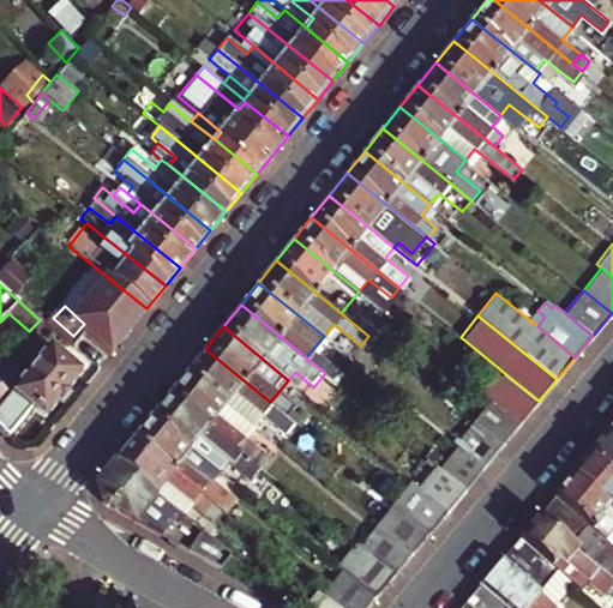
[(29,407),(42,417),(78,377),(46,349),(10,389),(0,380),(0,425),(7,431),(29,407)]
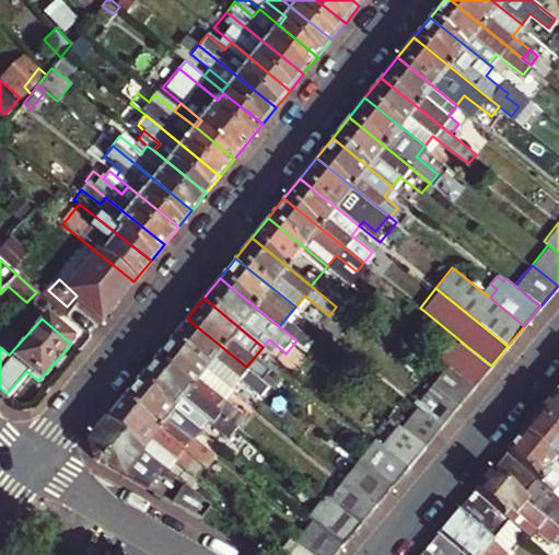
[(269,385),(246,367),(187,319),(171,338),(231,388),(239,378),(260,395),(269,385)]
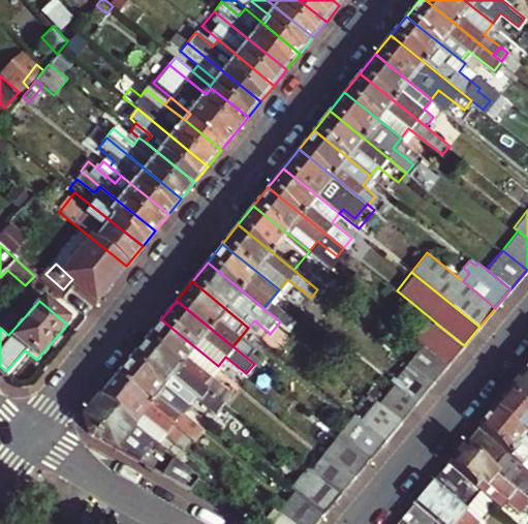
[(448,364),(464,345),(438,325),(431,318),(416,337),(424,343),(448,364)]
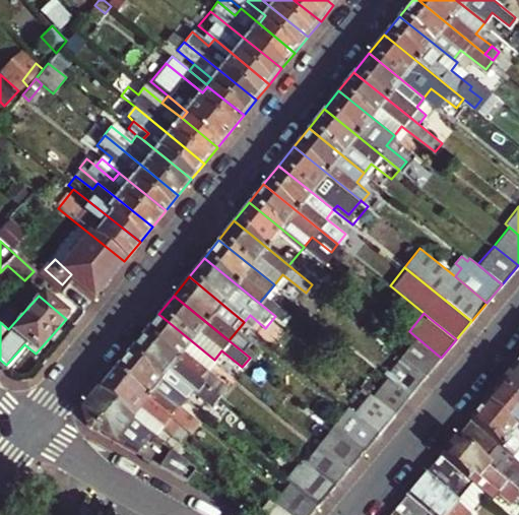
[(207,367),(214,360),(158,314),(143,332),(219,393),(228,384),(207,367)]
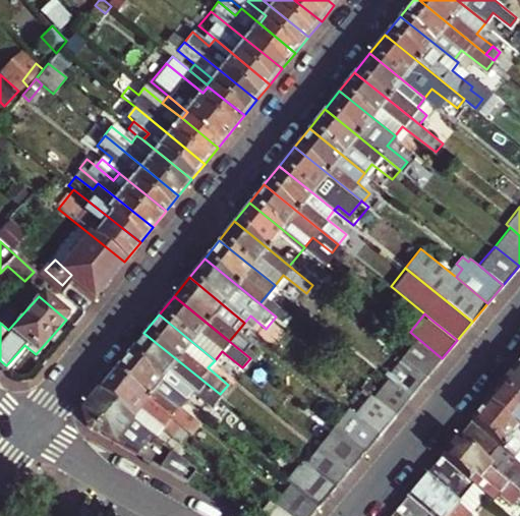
[(212,403),(220,394),(143,333),(129,352),(184,397),(192,387),(212,403)]
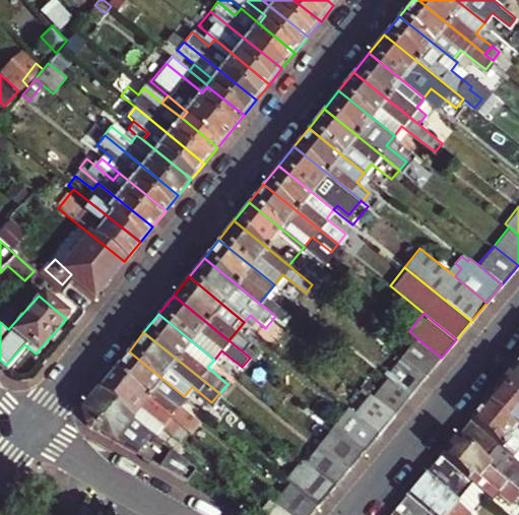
[(426,376),(441,358),(416,337),(401,357),(426,376)]
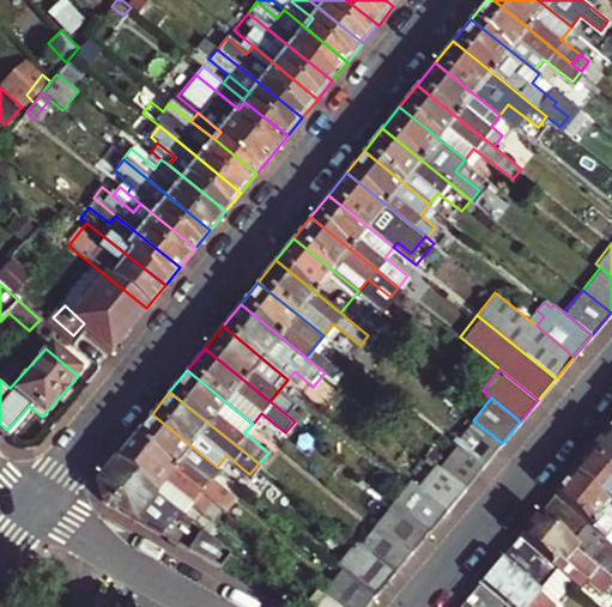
[(210,475),(217,467),(152,414),(133,436),(220,507),(231,493),(210,475)]
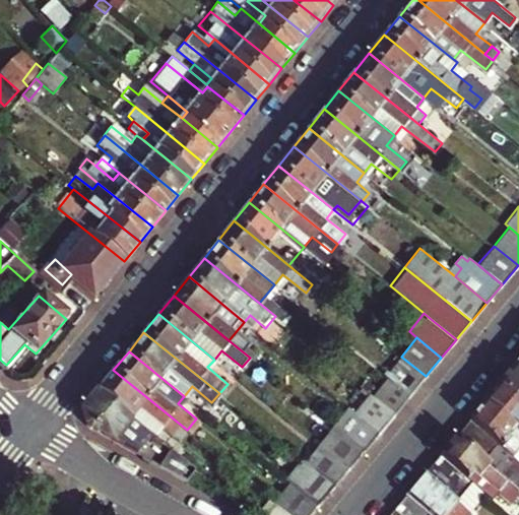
[(410,394),(426,376),(401,357),(387,376),(388,377),(410,394)]
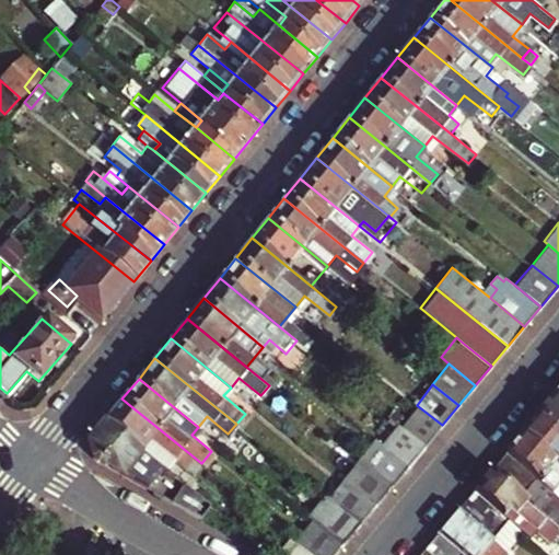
[(245,414),(252,404),(231,388),(223,395),(245,414)]
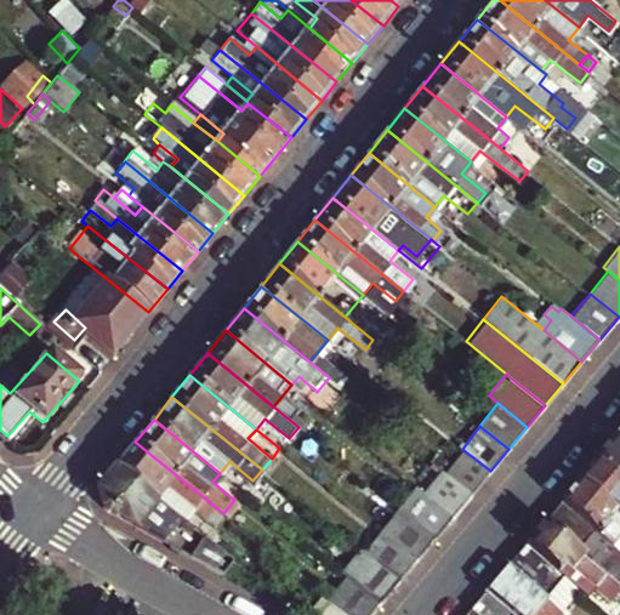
[(619,440),(614,436),(596,457),(619,478),(619,440)]
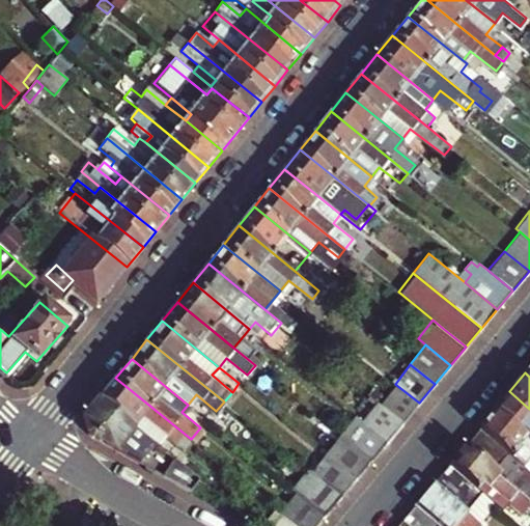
[(184,447),(191,439),(115,378),(101,397),(155,441),(157,443),(166,433),(184,447)]
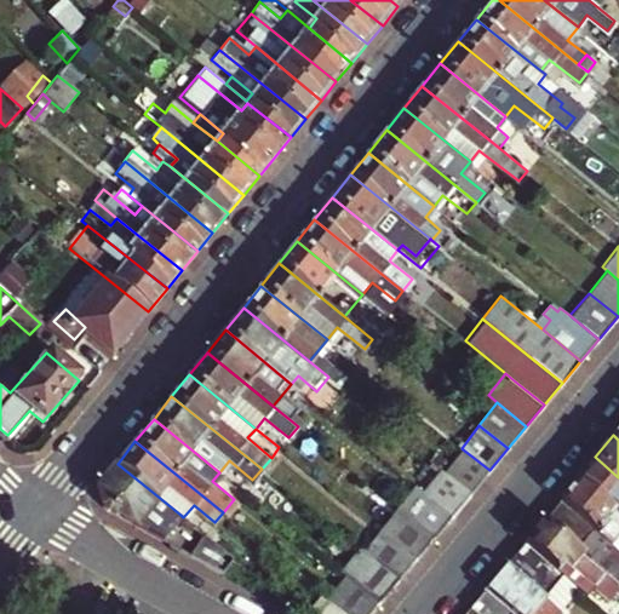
[(445,471),(471,492),(489,470),(463,449),(445,471)]
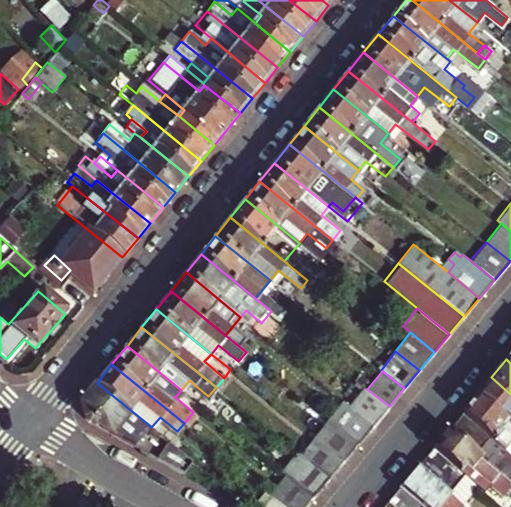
[(501,415),(510,403),(510,394),(491,377),(476,394),(501,415)]
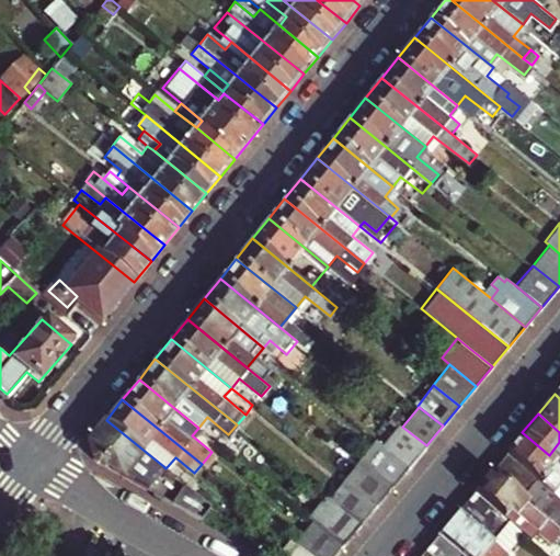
[(147,486),(163,466),(106,420),(90,440),(93,456),(147,486)]
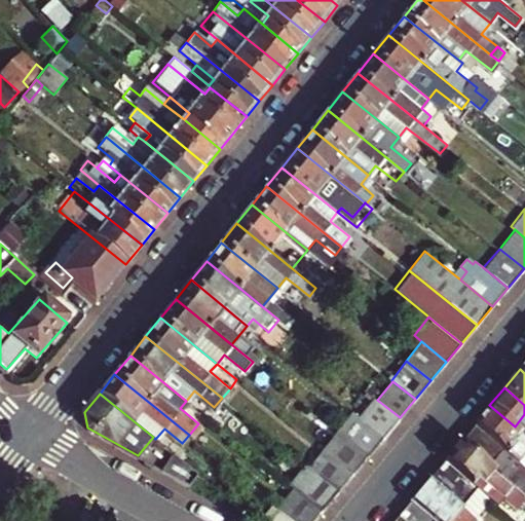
[(384,437),(400,417),(377,400),(372,395),(357,414),(384,437)]
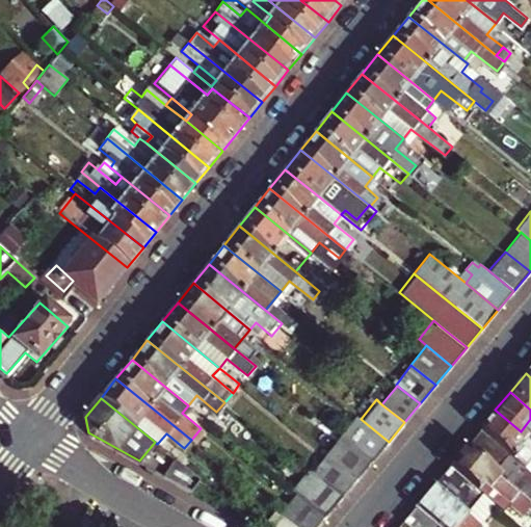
[(530,439),(521,431),(495,410),(480,427),(530,468),(530,439)]
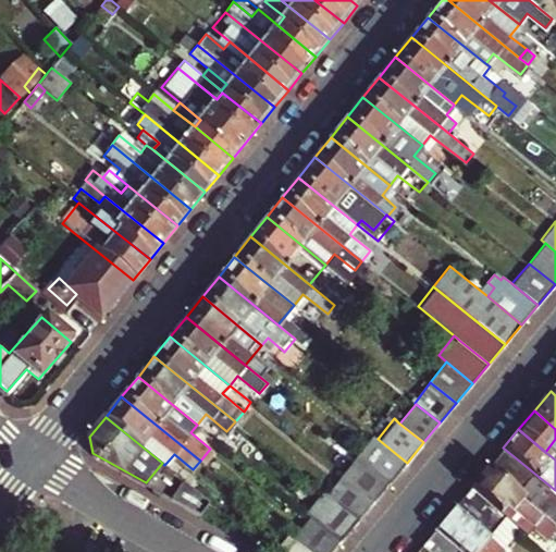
[(391,482),(407,463),(378,439),(361,458),(391,482)]
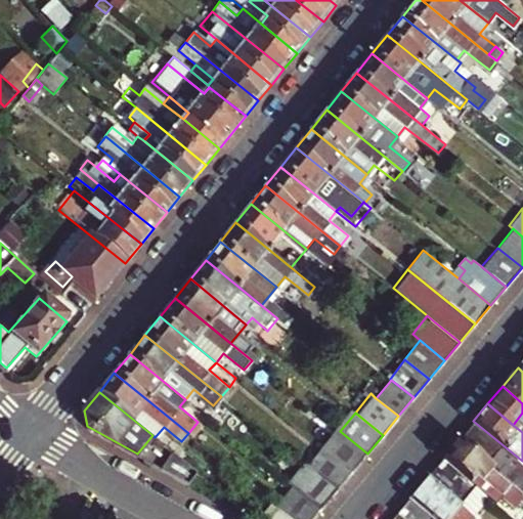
[(522,491),(522,461),(473,421),(459,438),(522,491)]
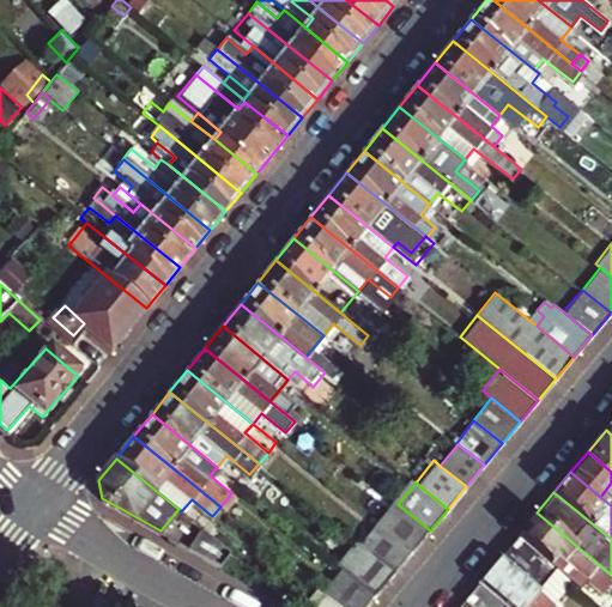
[(412,552),(430,530),(398,504),(395,502),(377,524),(379,526),(412,552)]
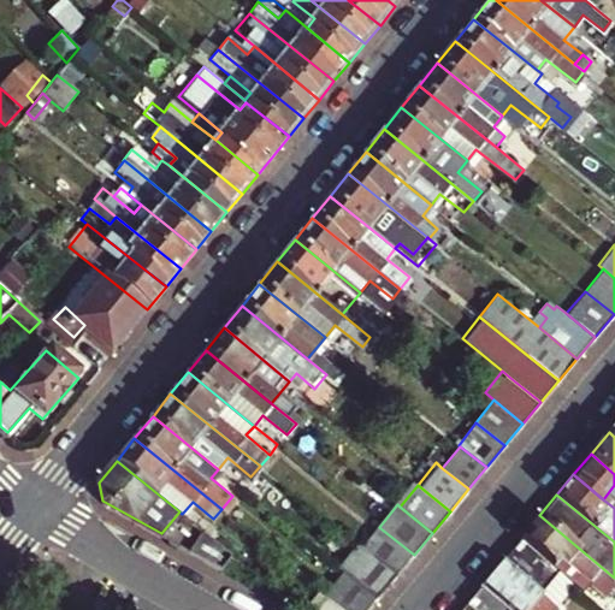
[(614,599),(614,578),(539,515),(521,537),(585,588),(591,580),(614,599)]
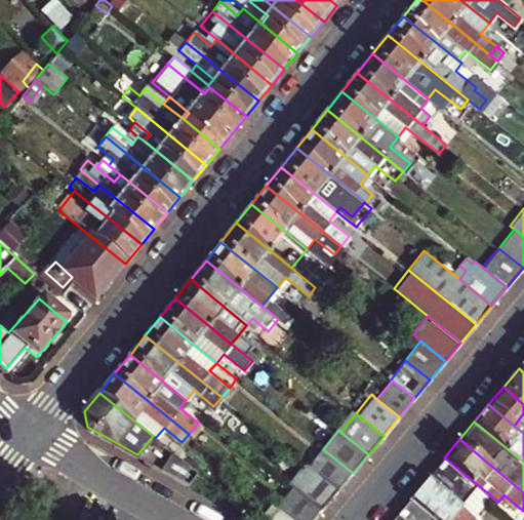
[(337,491),(353,473),(324,450),(310,469),(337,491)]
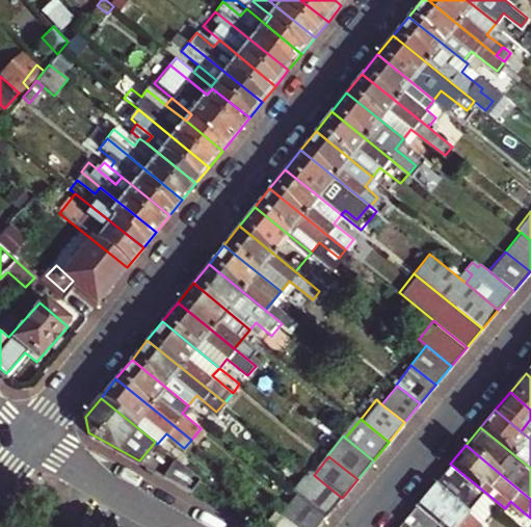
[(512,526),(519,520),(505,508),(450,464),(435,481),(490,526),(512,526)]
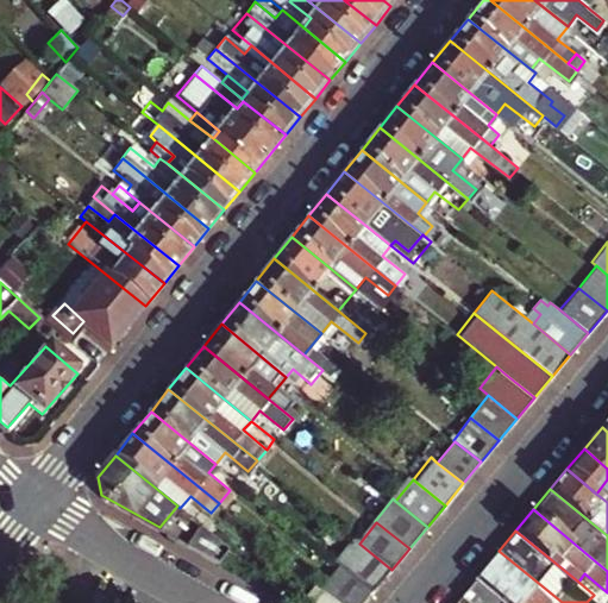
[(374,591),(392,570),(359,544),(356,540),(337,561),(342,565),(374,591)]
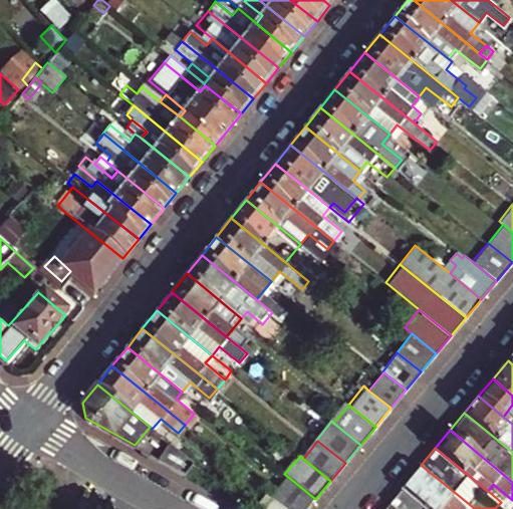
[(450,508),(459,499),(420,466),(402,488),(423,506),(427,508),(450,508)]
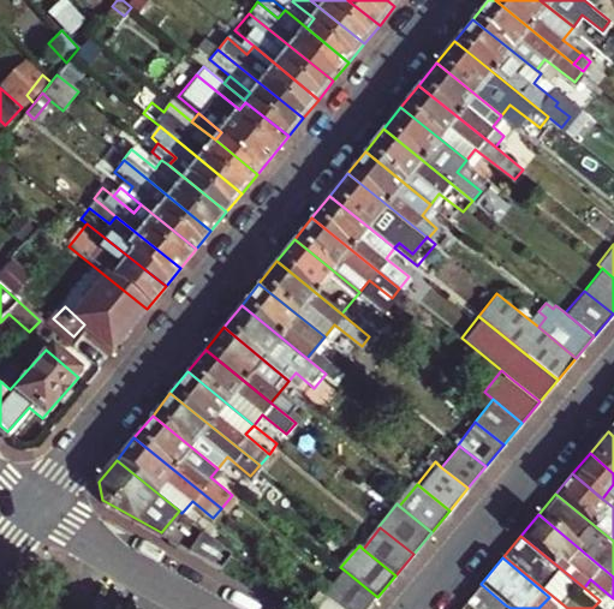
[(326,592),(346,608),(367,608),(377,597),(345,571),(326,592)]
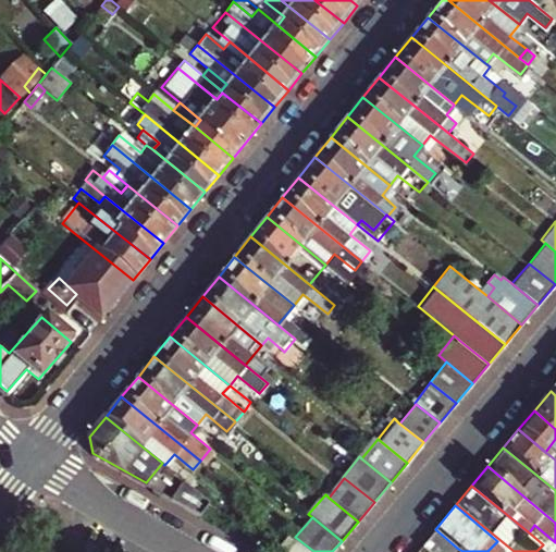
[(456,551),(458,549),(435,529),(423,544),(432,551),(456,551)]
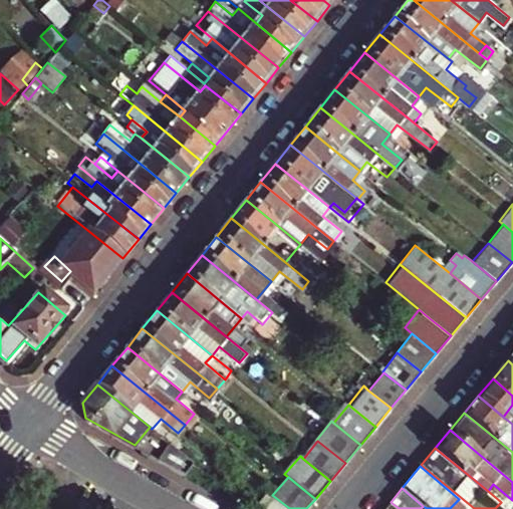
[(289,508),(272,495),(260,508),(289,508)]
